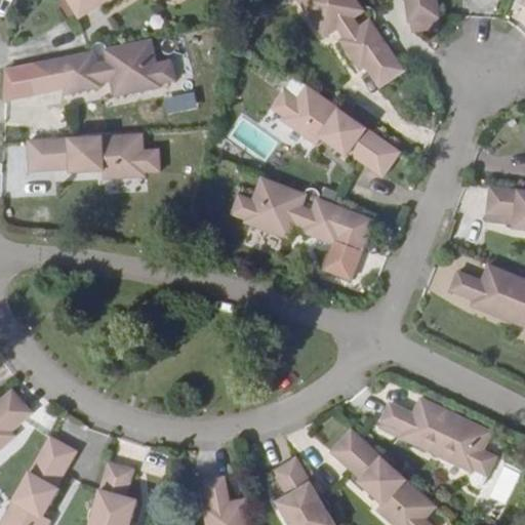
[(68,0),(79,19),(102,5),(105,12),(123,0),(68,0)]
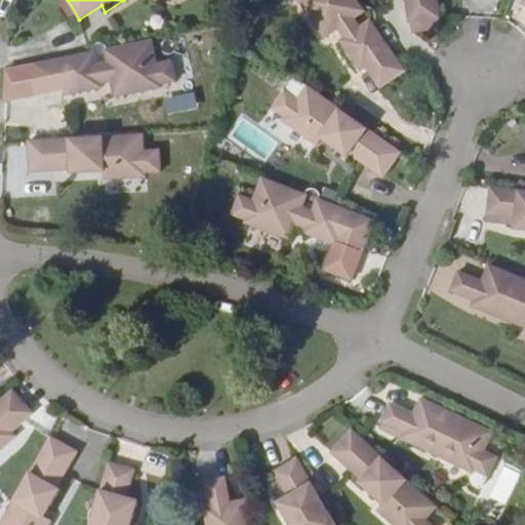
[(362,8),(356,0),(283,0),(281,2),(292,18),(306,11),(321,34),(334,26),(341,36),(337,38),(358,70),(364,67),(379,88),(404,70),(371,22),(369,18),(362,23),(355,13),(362,8)]
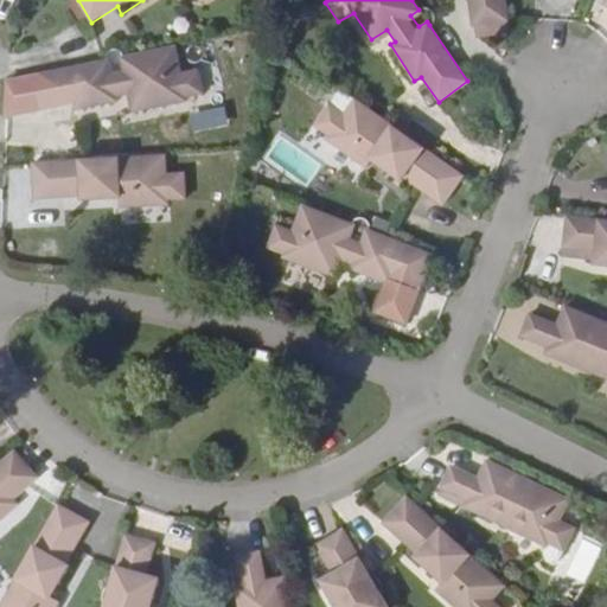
[(506,17),(504,0),(468,0),(472,23),(506,17)]
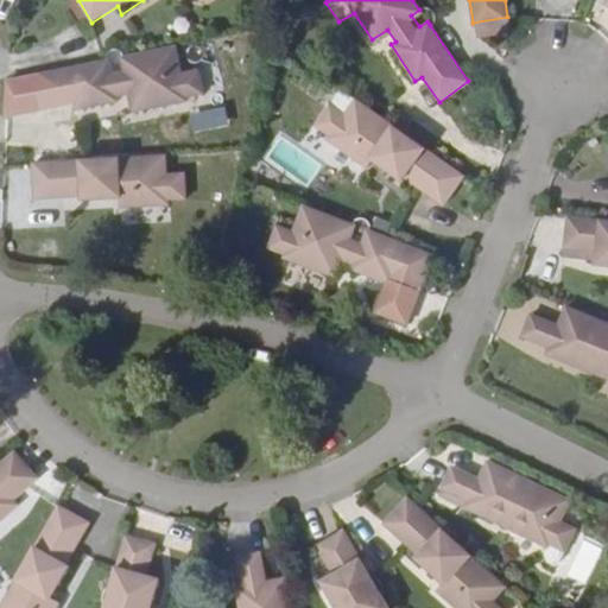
[(194,120),(178,45),(126,56),(121,58),(124,69),(112,73),(109,59),(103,61),(33,75),(40,111),(73,105),(75,112),(118,105),(115,97),(130,94),(133,114),(166,109),(170,126),(194,120)]
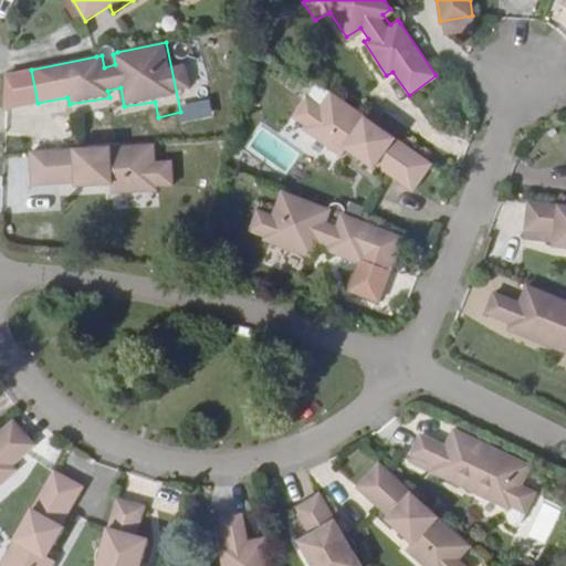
[(313,101),(324,107),(333,93),(322,85),(313,101)]
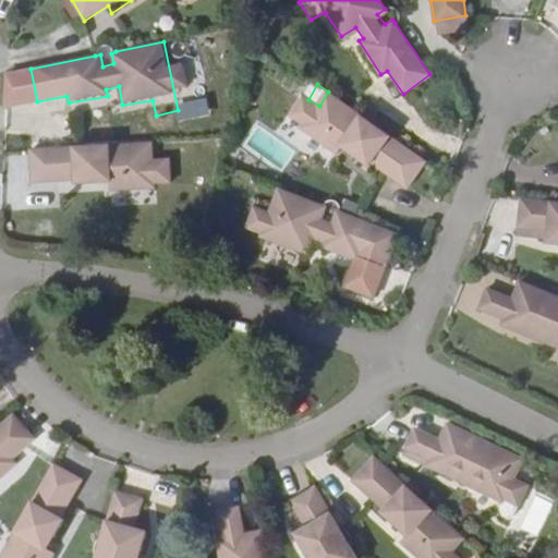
[(428,162),(328,92),(319,106),(308,99),(305,97),(291,117),(304,125),(301,129),(338,155),(343,148),(347,144),(353,149),(350,154),(370,168),(374,164),(410,190),(428,162)]
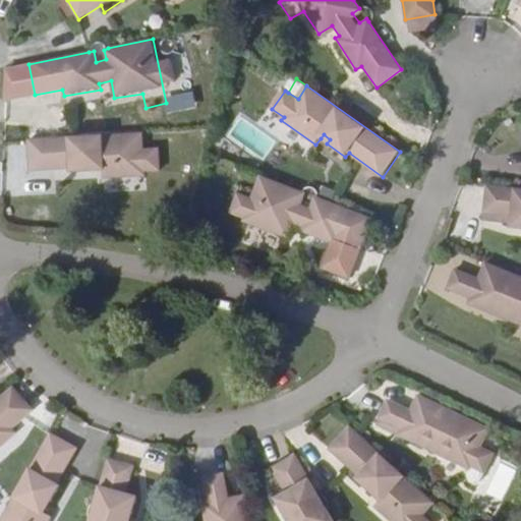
[(142,133),(30,139),(32,169),(72,167),(72,171),(94,170),(94,165),(104,164),(104,170),(104,178),(145,176),(145,170),(161,169),(159,149),(143,150),(142,133)]
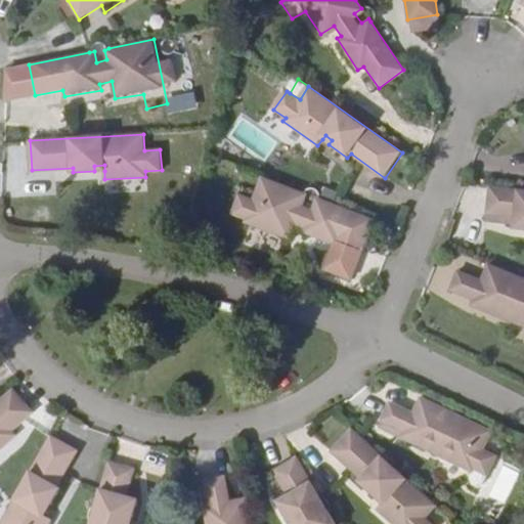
[(325,135),(322,139),(329,144),(332,140),(325,135)]
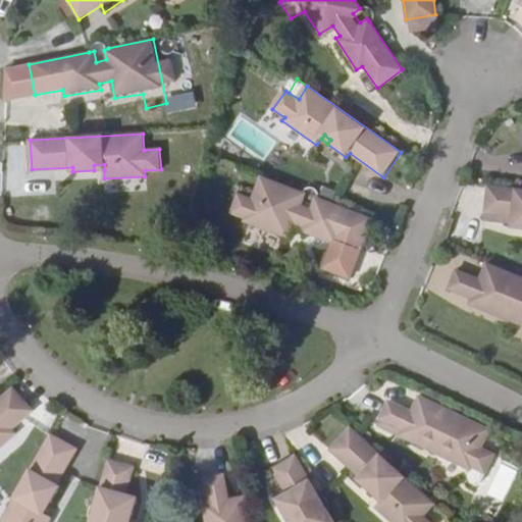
[(302,193),(258,175),(235,236),(253,243),(259,229),(284,240),(292,223),(303,228),(301,232),(335,246),(325,270),(351,280),(363,252),(362,252),(363,249),(364,249),(375,220),(319,199),(315,198),(312,207),(302,202),(304,194),(302,193)]
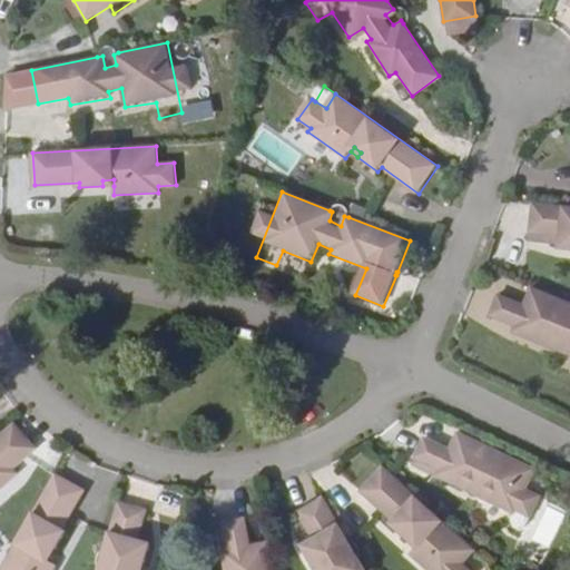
[(569,207),(533,204),(529,239),(558,243),(558,251),(569,252),(569,207)]
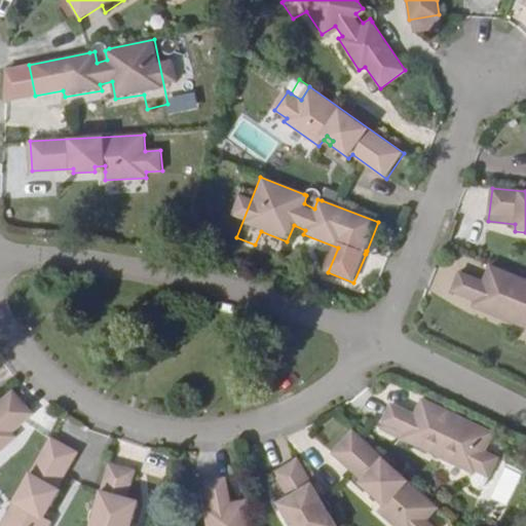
[(525,279),(490,265),(484,280),(458,271),(452,290),(476,299),(474,303),(497,312),(500,306),(509,309),(505,316),(504,318),(525,327),(525,279)]
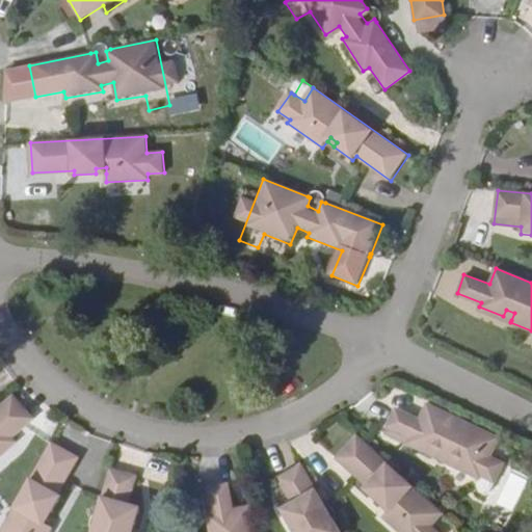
[(503,316),(511,320),(514,313),(506,310),(503,316)]
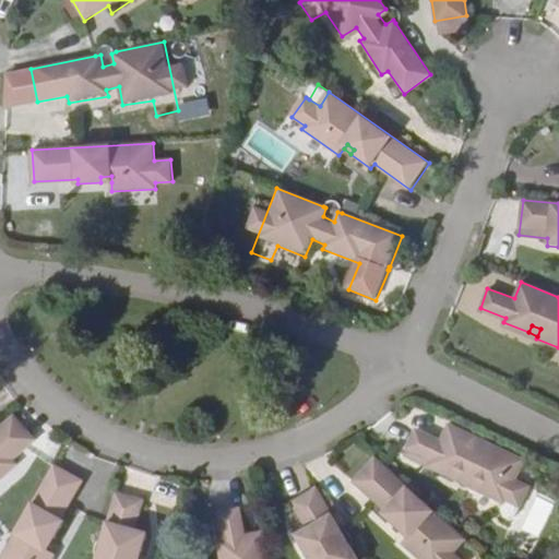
[(516,467),(525,449),(447,412),(440,427),(417,416),(407,436),(431,447),(429,450),(455,463),(459,455),(467,460),(464,467),(462,470),(503,490),(507,486),(520,494),(530,474),(516,467)]
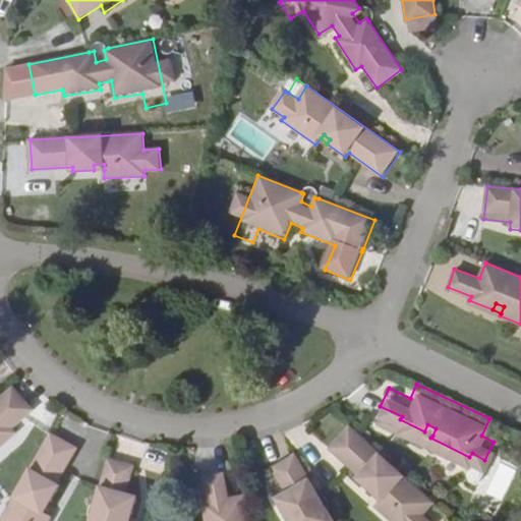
[(0,449),(17,433),(14,429),(35,409),(14,386),(0,398),(0,449)]
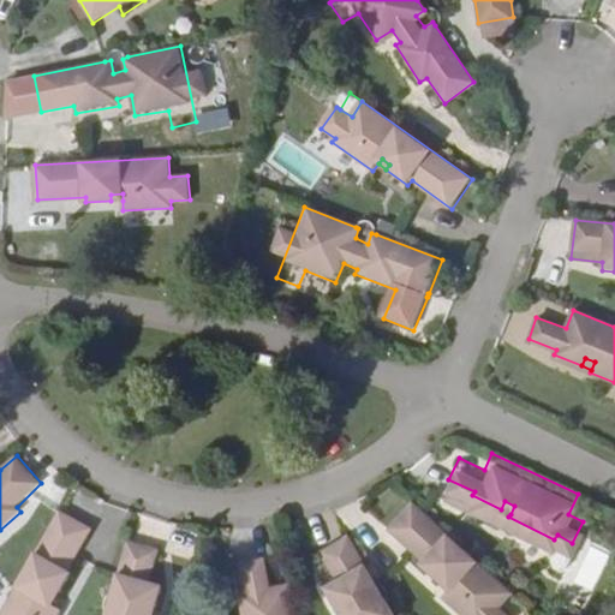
[(506,614),(499,607),(511,592),(410,501),(386,529),(423,561),(419,565),(440,583),(443,579),(451,585),(441,596),(461,614),(506,614)]
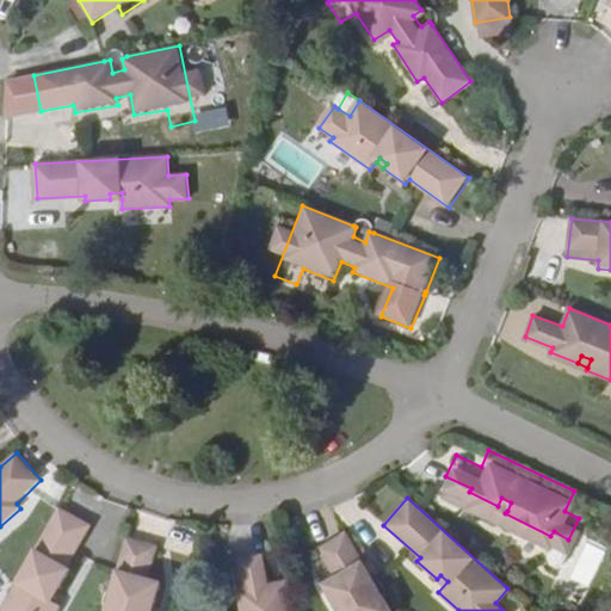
[(498,506),(507,511),(511,503),(501,498),(498,506)]
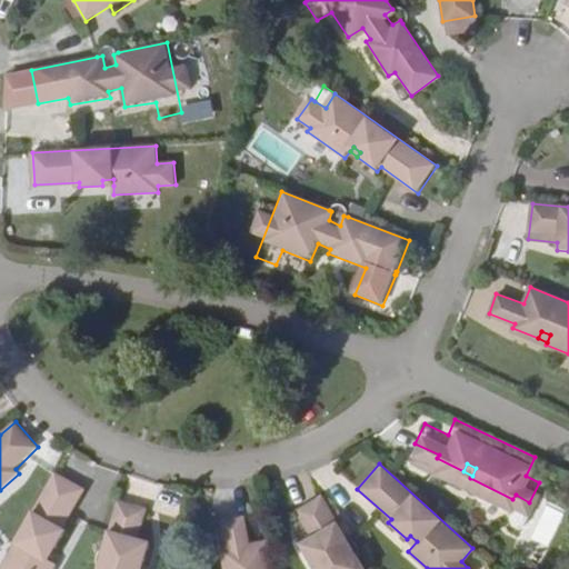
[(55,476),(0,568),(53,568),(56,568),(47,563),(41,560),(46,550),(52,553),(66,532),(59,529),(81,491),(55,476)]
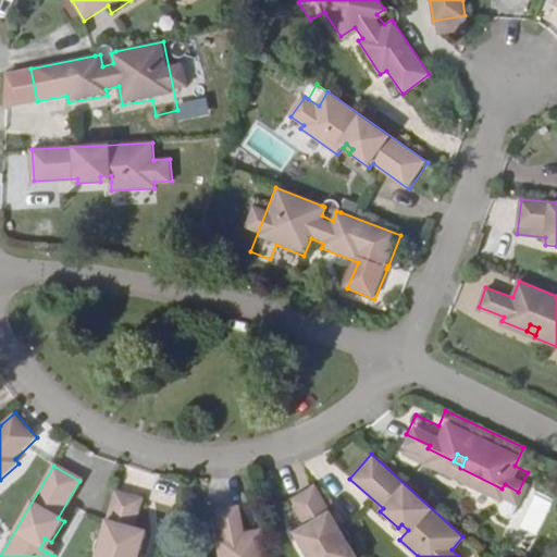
[(356,556),(348,544),(338,527),(316,486),(291,500),(306,528),(295,534),(308,555),(311,553),(313,556),(356,556)]
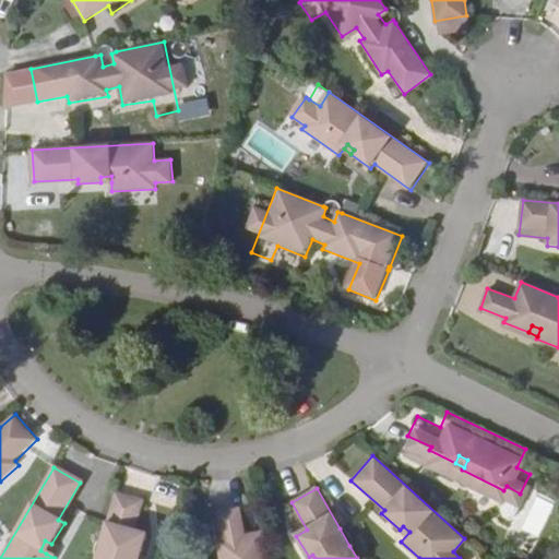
[(97,558),(137,558),(139,551),(142,552),(147,530),(137,527),(144,499),(116,491),(103,539),(97,558)]
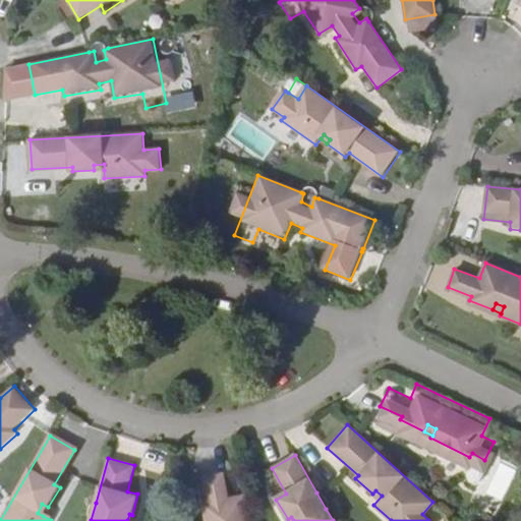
[(249,520),(244,493),(229,496),(226,471),(205,475),(209,500),(206,501),(209,520),(249,520)]
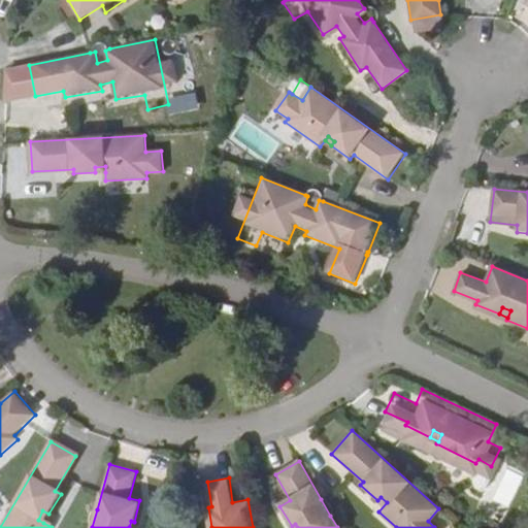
[(38,520),(43,523),(48,514),(42,510),(38,520)]
